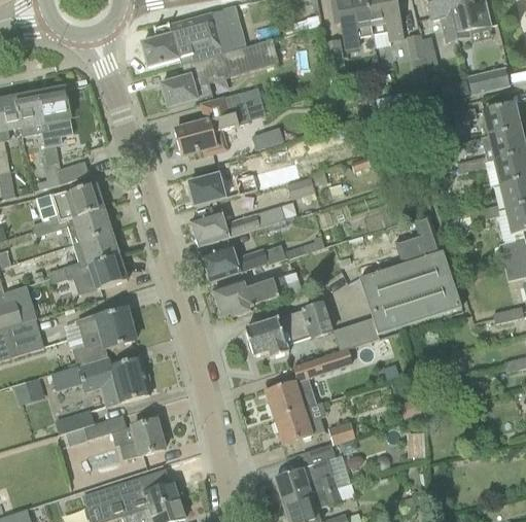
[(375,48),(376,47),(366,0),(338,0),(346,50),(357,48),(355,39),(373,36),(375,48)]
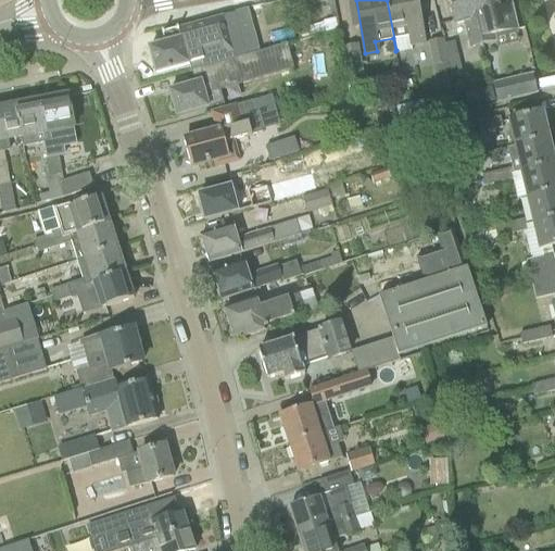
[(426,41),(419,7),(418,0),(387,0),(396,50),(411,48),(411,42),(426,41)]
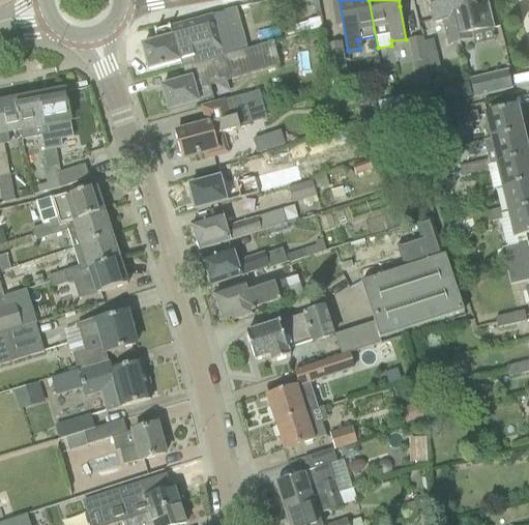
[(448,42),(461,39),(450,0),(427,0),(432,21),(442,18),(448,42)]
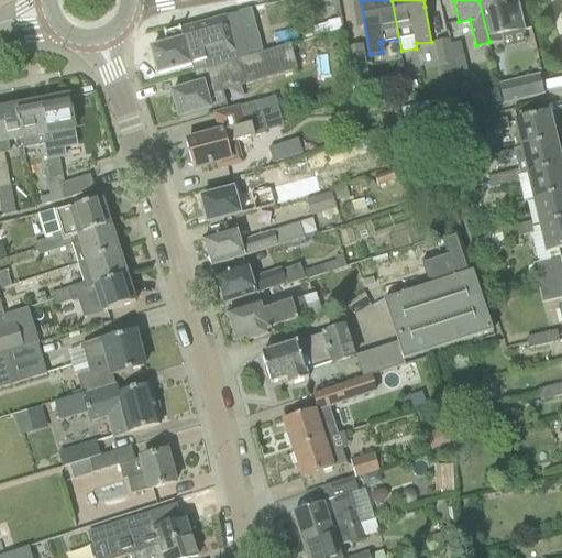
[(478,0),(489,42),(503,39),(502,32),(525,26),(518,1),(505,4),(504,0),(478,0)]
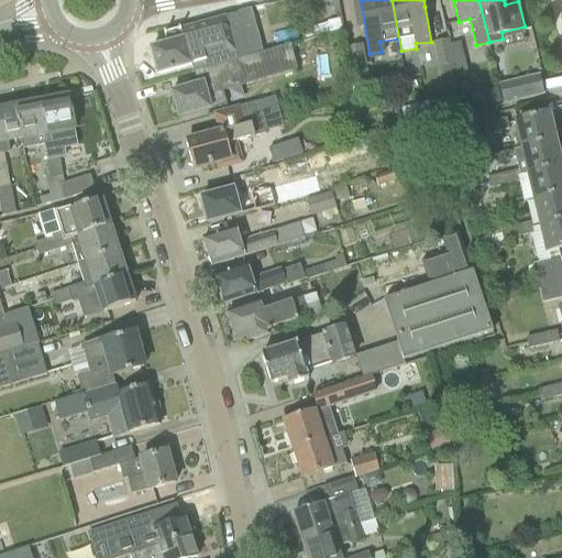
[(245,35),(238,10),(238,9),(164,30),(167,41),(151,44),(158,70),(191,62),(194,68),(263,50),(259,32),(245,35)]
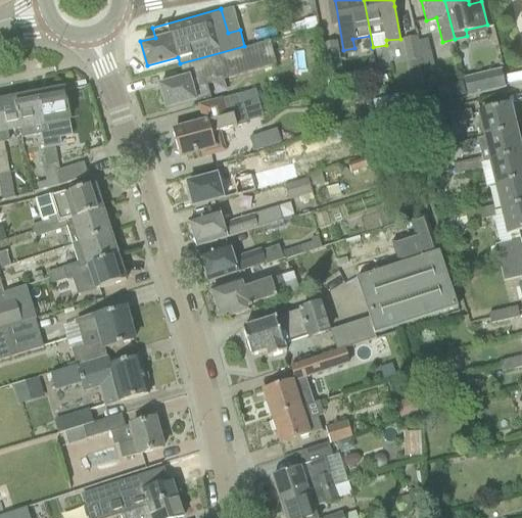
[(420,39),(418,39),(417,33),(401,36),(409,66),(423,63),(424,67),(427,66),(420,39)]
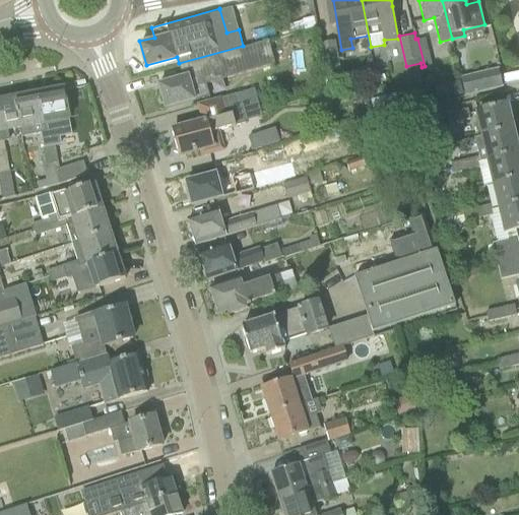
[(285,46),(288,45),(285,34),(243,46),(179,63),(182,75),(157,81),(165,107),(208,93),(204,81),(288,58),(285,46)]
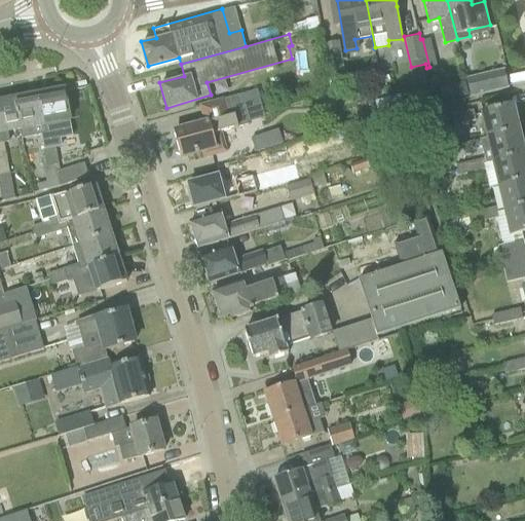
[(429,67),(437,66),(430,37),(422,39),(429,67)]
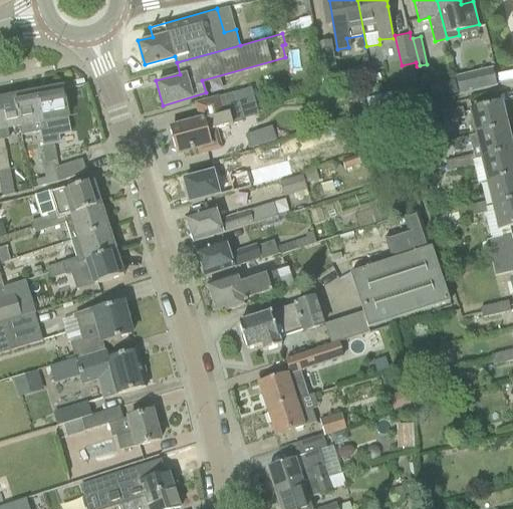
[(324,75),(337,72),(331,38),(318,40),(324,75)]
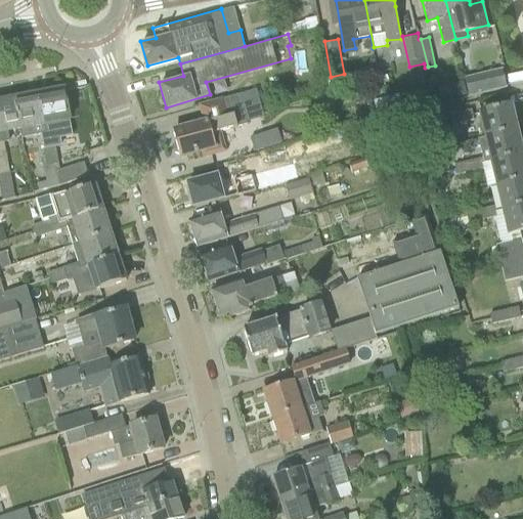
[(469,93),(506,84),(502,67),(465,75),(469,93)]
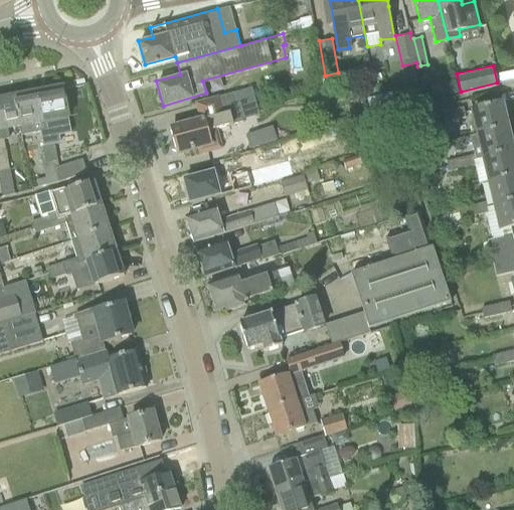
[(45,129),(38,130),(42,151),(54,148),(53,141),(59,139),(58,132),(70,130),(67,116),(68,115),(62,85),(38,89),(45,129)]
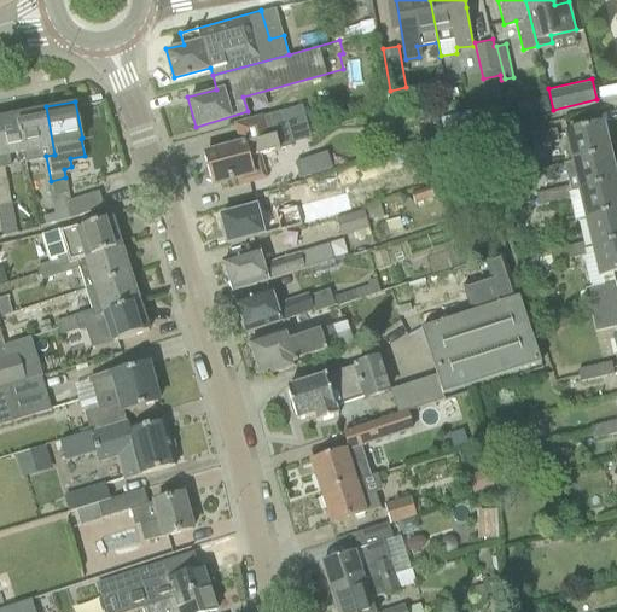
[(257,152),(310,137),(302,104),(233,122),(239,143),(204,152),(213,181),(238,175),(239,181),(263,175),(257,152)]
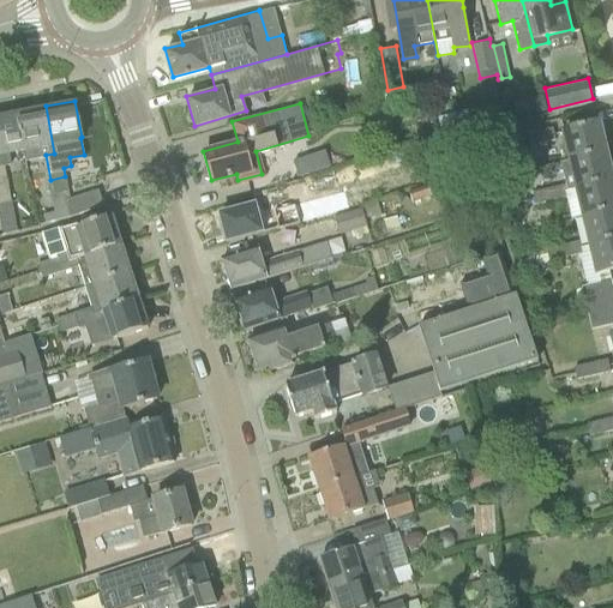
[(44,155),(54,154),(46,106),(17,112),(26,158),(44,155)]
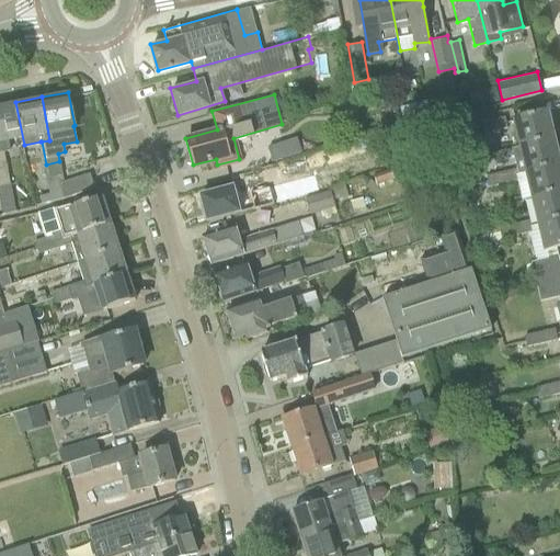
[(415,101),(399,106),(403,118),(419,113),(415,101)]
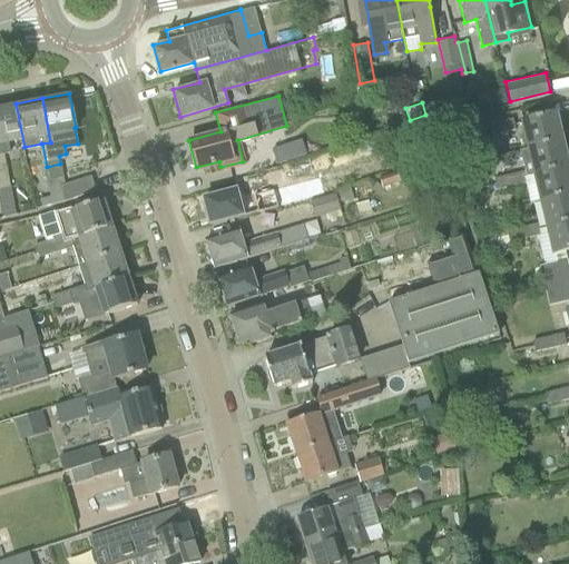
[(22,147),(25,147),(16,104),(0,106),(0,151),(5,151),(9,151),(8,141),(21,139),(22,147)]
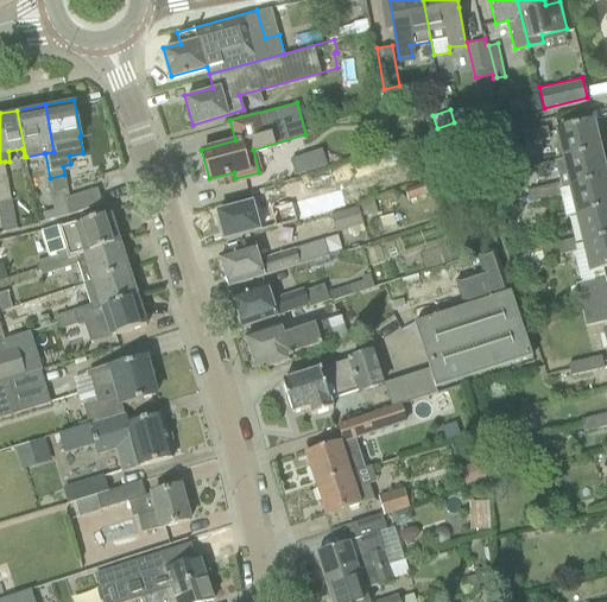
[(592,120),(593,120),(593,119),(562,126),(567,153),(567,154),(598,147),(592,120)]
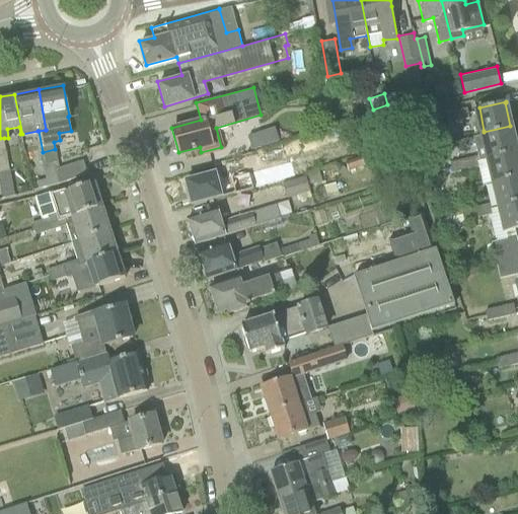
[(469,116),(467,106),(453,109),(455,120),(469,116)]
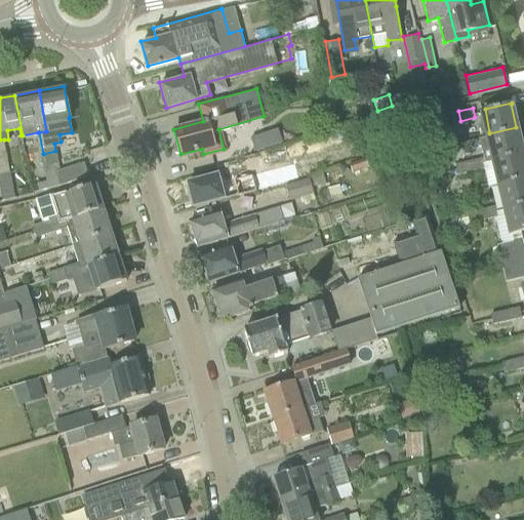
[(308,150),(354,137),(351,127),(319,136),(318,133),(304,137),(308,150)]
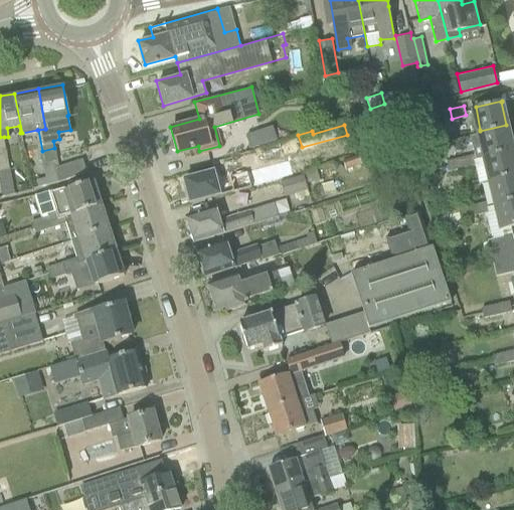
[(476,157),(483,155),(512,148),(506,125),(480,131),(480,130),(470,132),(475,154),(476,157)]
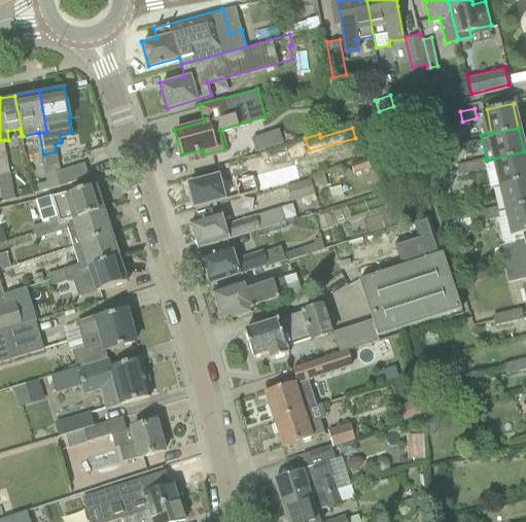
[(0,172),(9,171),(4,140),(0,140),(0,172)]
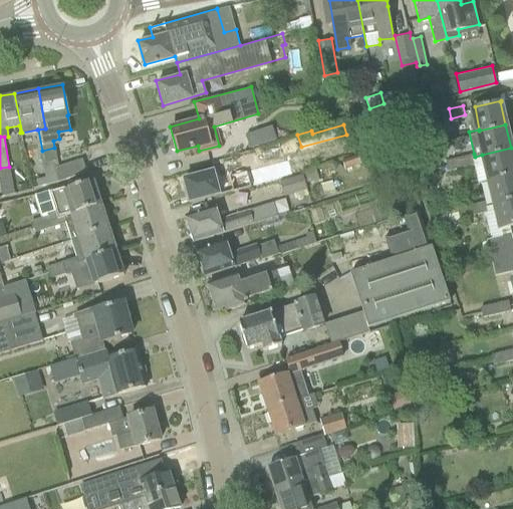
[(379,156),(390,153),(388,144),(340,159),(343,169),(379,158),(379,156)]
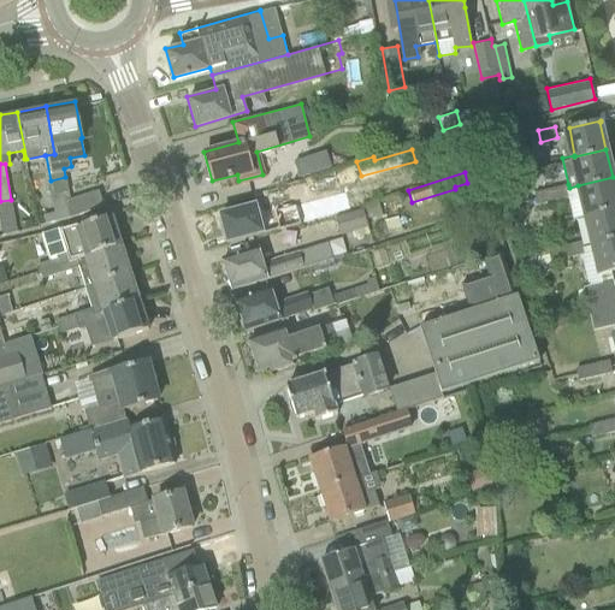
[(67,190),(67,188),(65,177),(51,181),(47,182),(53,211),(42,214),(45,221),(70,214),(65,199),(63,191),(67,190)]
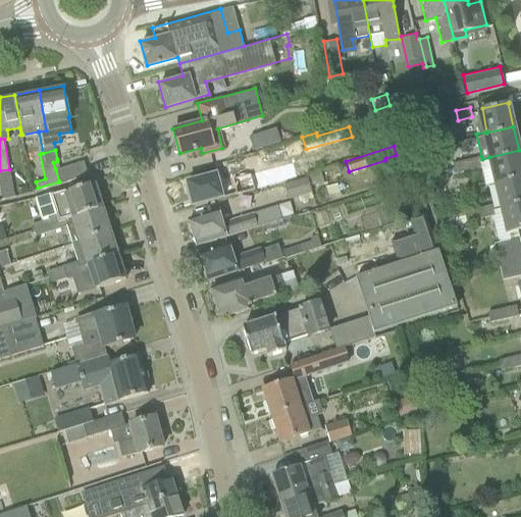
[(496,182),(520,174),(520,157),(519,150),(489,157),(496,182)]
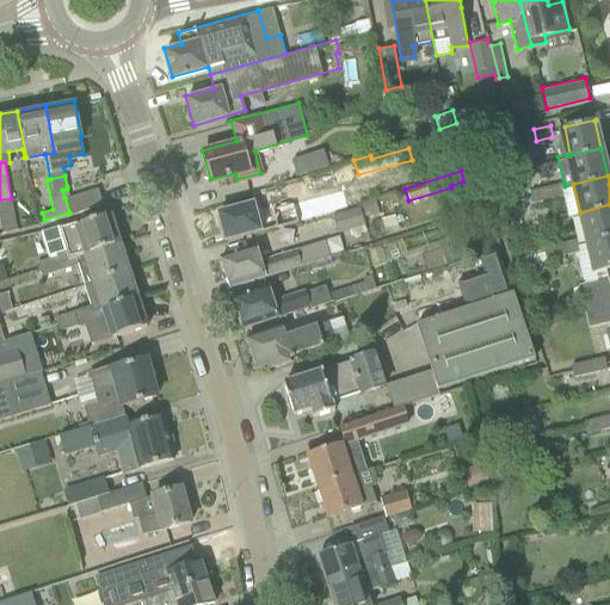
[(566,193),(565,186),(564,183),(547,186),(549,197),(566,193)]
